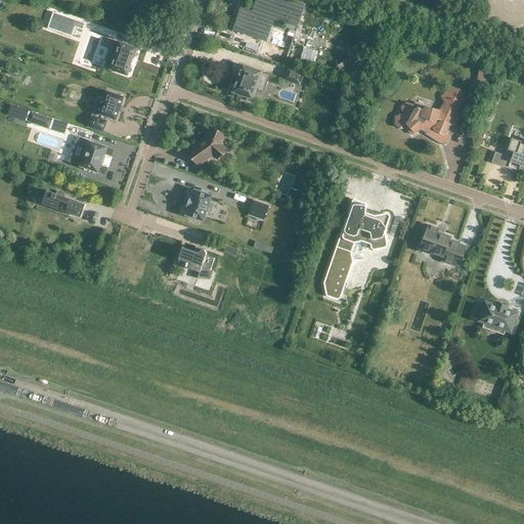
[(241,6),(231,32),(232,32),(232,31),(255,38),(266,42),(270,31),(271,31),(272,29),(271,29),(274,20),(288,26),(287,30),(296,33),(306,4),(293,0),(254,0),(255,0),(256,0),(252,11),(251,11),(241,7),(242,6),(241,6)]
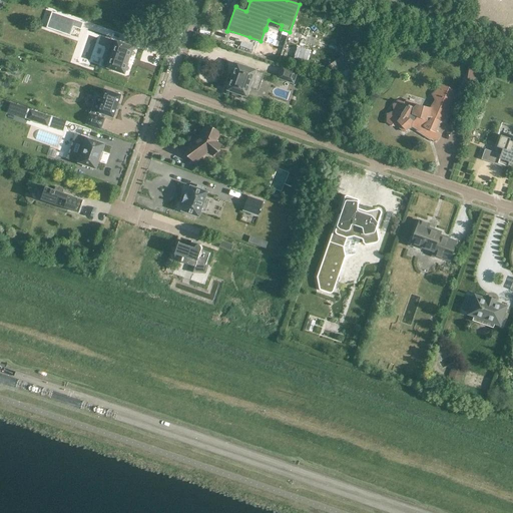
[(63,21),(60,30),(75,35),(78,26),(63,21)]
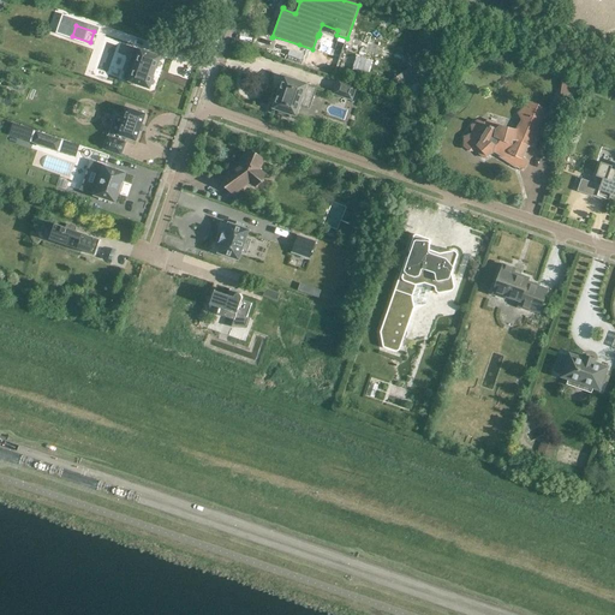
[(150,88),(154,77),(153,76),(155,69),(156,69),(160,58),(161,57),(160,57),(141,51),(141,49),(139,49),(139,51),(139,52),(136,51),(132,59),(136,60),(130,81),(129,81),(129,82),(130,82),(149,88),(148,89),(149,89),(150,88)]
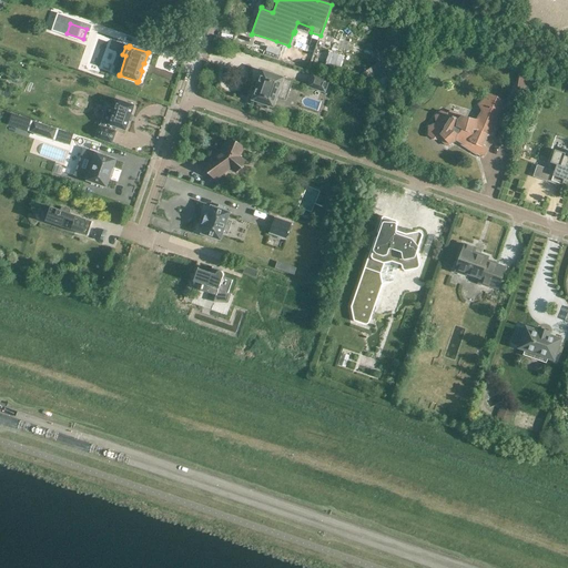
[(368,87),(392,70),(386,62),(363,79),(368,87)]
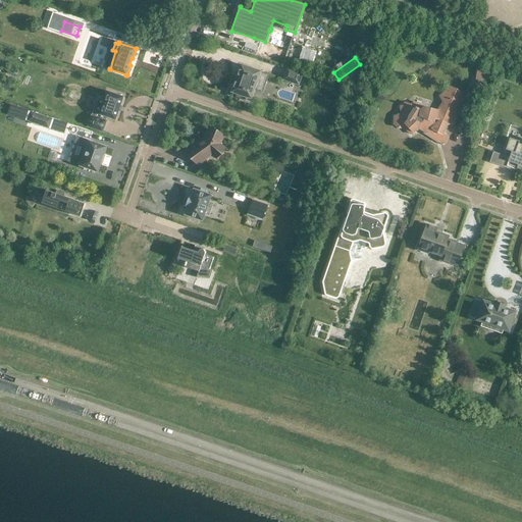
[(268,74),(242,65),(238,74),(237,76),(238,76),(237,81),(236,80),(235,83),(236,83),(231,92),(238,94),(237,97),(245,99),(246,97),(251,99),(257,82),(265,85),(268,74)]
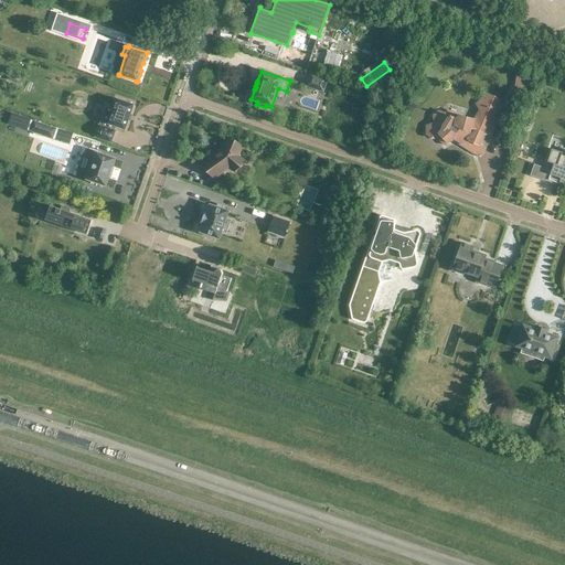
[(306,86),(323,92),(327,80),(310,74),(306,86)]
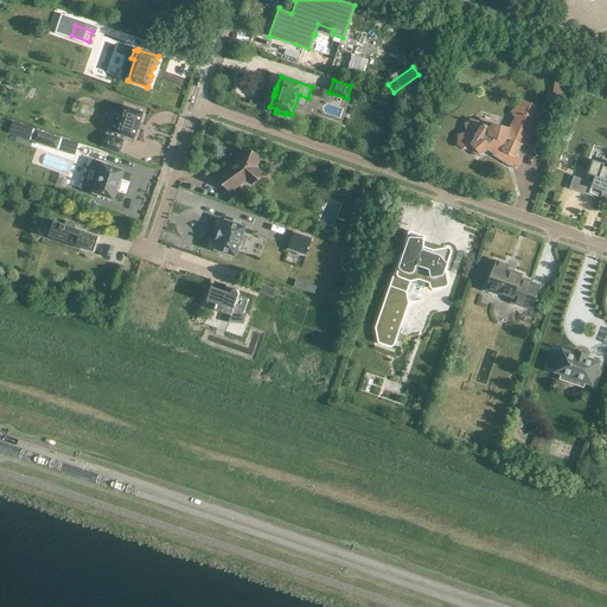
[(567,84),(556,83),(554,94),(562,97),(566,96),(569,87),(567,84)]
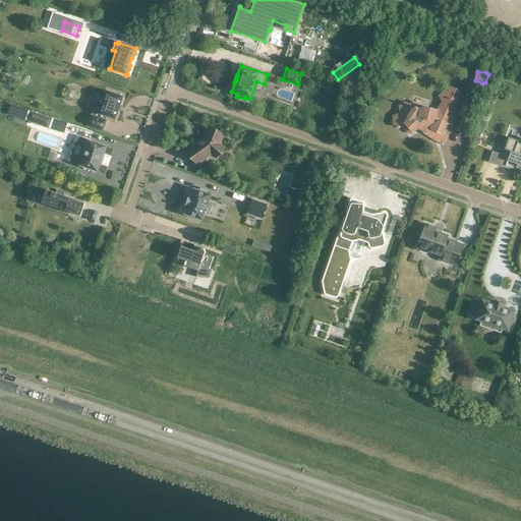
[(400,114),(393,116),(393,124),(402,128),(403,127),(410,134),(417,129),(422,132),(424,131),(430,133),(429,136),(428,135),(428,136),(443,146),(444,143),(443,143),(447,137),(443,133),(447,125),(450,125),(458,104),(460,104),(463,97),(453,90),(451,91),(447,89),(439,97),(443,102),(437,111),(423,108),(421,110),(417,109),(417,108),(415,107),(413,109),(410,107),(409,104),(405,102),(399,107),(400,114)]
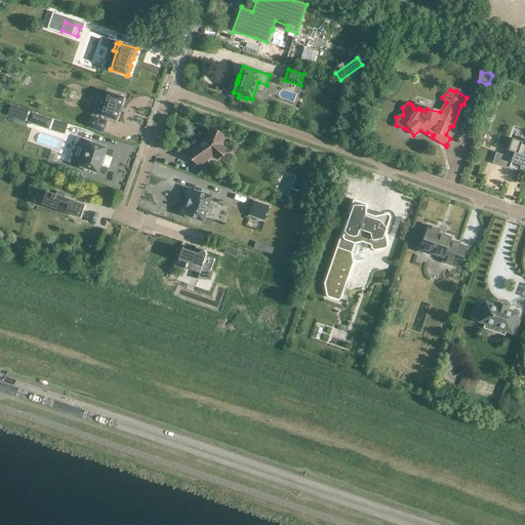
[(88,127),(87,128),(88,128),(103,132),(103,133),(104,133),(104,132),(107,122),(108,121),(107,121),(108,118),(115,121),(116,121),(117,120),(124,98),(124,97),(123,97),(110,92),(109,92),(109,93),(101,115),(101,116),(102,116),(101,119),(92,116),(91,116),(91,117),(88,127)]
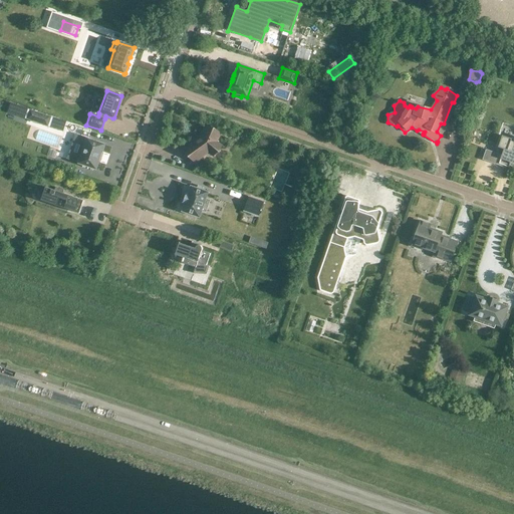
[(50,117),(30,110),(27,118),(34,121),(34,122),(37,123),(37,122),(47,125),(50,117)]
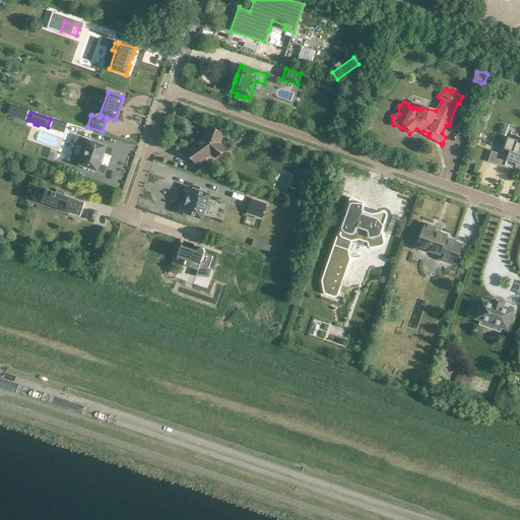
[(202,141),(201,141),(202,142),(198,144),(188,151),(196,163),(210,153),(215,156),(223,147),(218,144),(218,143),(218,142),(221,135),(208,129),(205,137),(204,138),(202,141)]
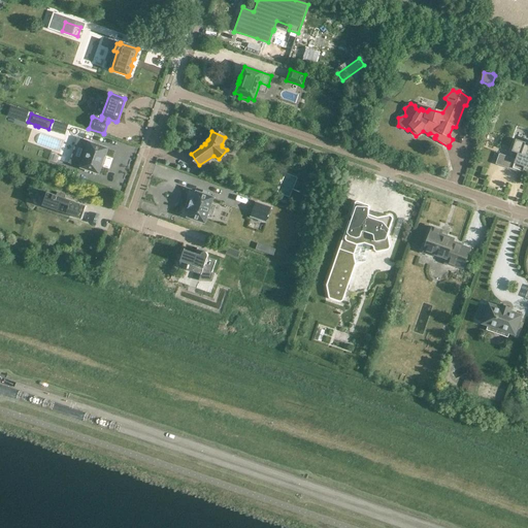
[(78,139),(70,163),(81,167),(80,168),(81,168),(98,173),(98,174),(99,174),(99,173),(102,165),(103,165),(103,164),(102,163),(103,159),(105,160),(105,158),(104,157),(107,150),(107,149),(91,142),(90,142),(78,139)]
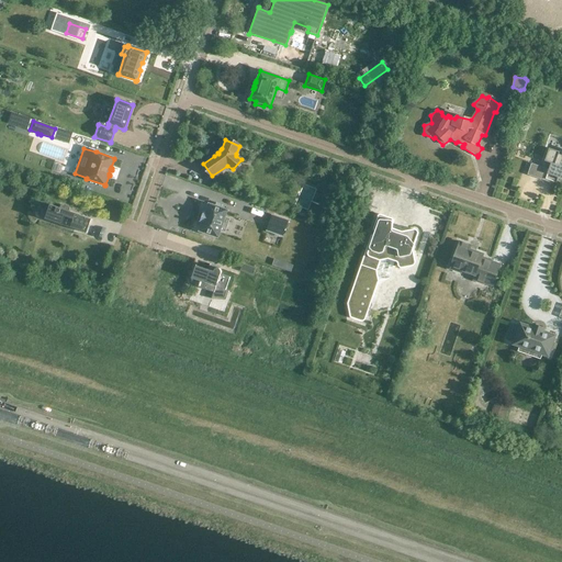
[(559,153),(549,148),(544,161),(551,164),(546,179),(557,183),(558,179),(561,180),(561,157),(558,156),(559,153)]
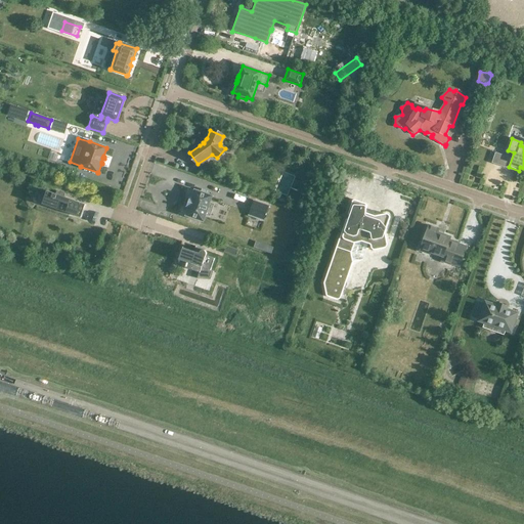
[(208,191),(202,189),(201,192),(195,190),(194,189),(194,190),(191,199),(190,198),(187,207),(188,207),(186,215),(185,216),(186,216),(203,221),(203,222),(204,222),(204,221),(206,215),(210,217),(214,204),(210,203),(212,197),(213,195),(212,195),(206,193),(207,191),(208,191)]
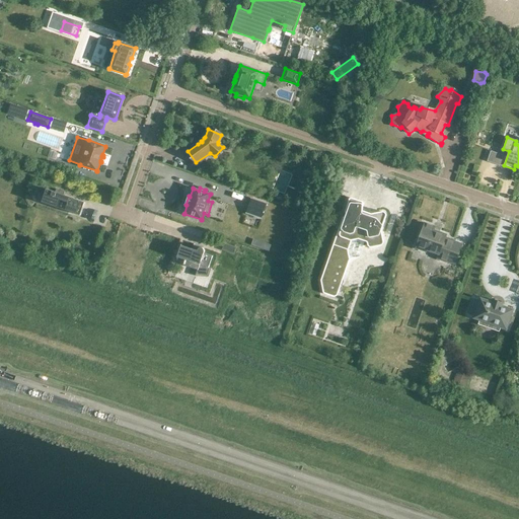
[(65,192),(56,189),(56,190),(57,191),(57,193),(47,189),(46,192),(45,194),(38,192),(33,202),(79,218),(81,215),(80,214),(84,203),(84,204),(85,203),(61,194),(62,192),(64,193),(65,192)]
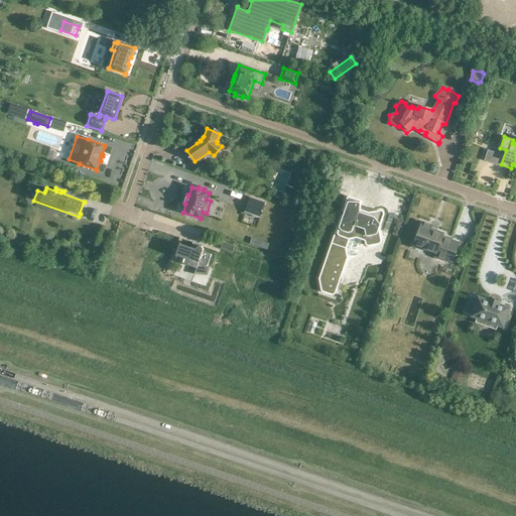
[(357,256),(361,245),(362,245),(366,244),(366,245),(367,245),(367,246),(368,246),(369,246),(370,246),(379,244),(380,244),(381,243),(381,242),(381,241),(381,240),(382,240),(379,229),(380,229),(382,220),(384,215),(384,214),(384,213),(383,212),(382,212),(381,211),(380,211),(373,212),(361,208),(361,203),(361,202),(360,201),(350,197),(349,197),(349,198),(348,198),(347,199),(343,210),(343,211),(344,212),(344,213),(346,213),(345,216),(343,216),(342,216),(342,217),(341,217),(328,255),(328,256),(329,258),(328,258),(327,258),(327,259),(319,278),(319,279),(321,290),(321,291),(323,292),(325,292),(332,295),(333,295),(334,295),(334,294),(335,294),(335,293),(336,293),(336,291),(337,291),(348,258),(356,257),(357,256)]
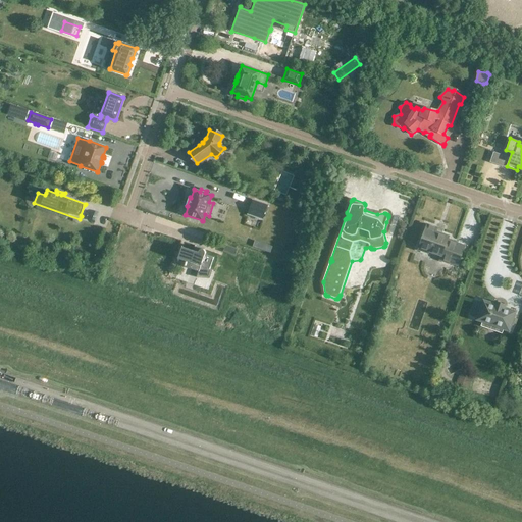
[(254,200),(253,200),(253,201),(248,214),(249,215),(249,214),(262,219),(263,219),(267,206),(267,205),(254,200)]
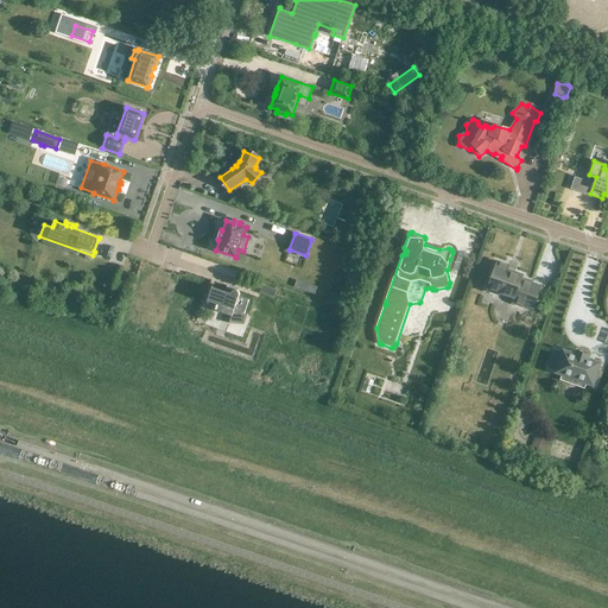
[(533,309),(542,286),(531,283),(531,282),(521,278),(523,276),(508,270),(510,266),(496,261),(487,291),(499,295),(500,292),(514,297),(512,304),(523,308),(523,305),(533,309)]
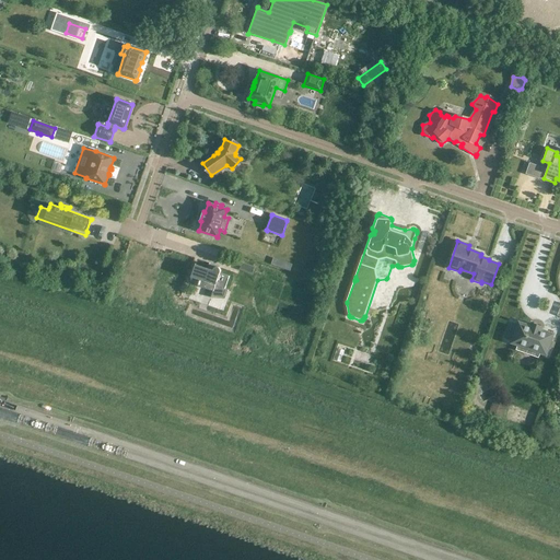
[(214,269),(213,269),(213,271),(208,269),(210,264),(209,264),(207,269),(196,265),(191,278),(199,280),(198,286),(213,291),(211,298),(212,296),(223,296),(225,290),(228,291),(228,290),(224,289),(229,277),(220,273),(220,271),(220,270),(220,269),(219,268),(218,268),(217,268),(216,268),(214,268),(214,269)]
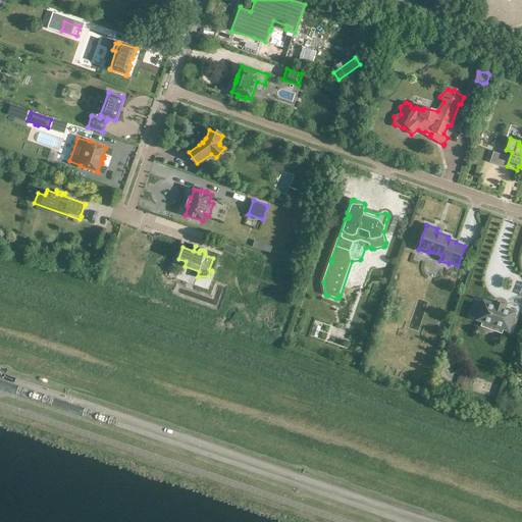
[(237,250),(225,246),(223,251),(235,255),(237,250)]
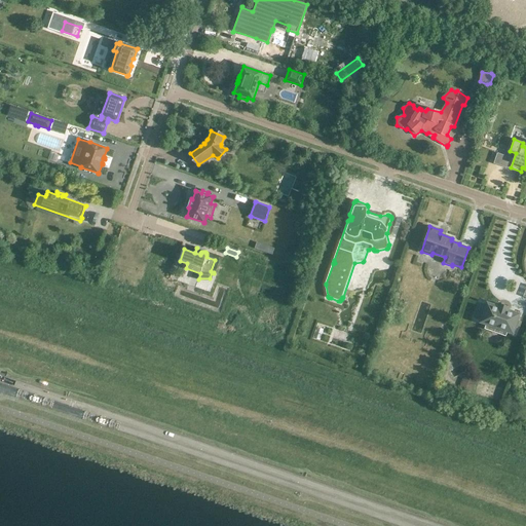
[(401,321),(406,304),(395,300),(388,316),(401,321)]
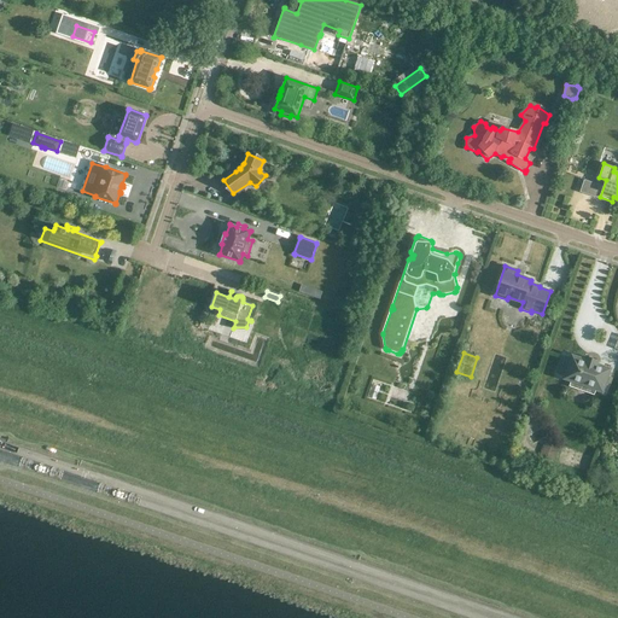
[(589,388),(602,392),(611,369),(598,365),(598,363),(587,360),(586,361),(572,356),(571,359),(563,356),(557,373),(566,375),(565,379),(577,383),(578,382),(590,385),(589,388)]
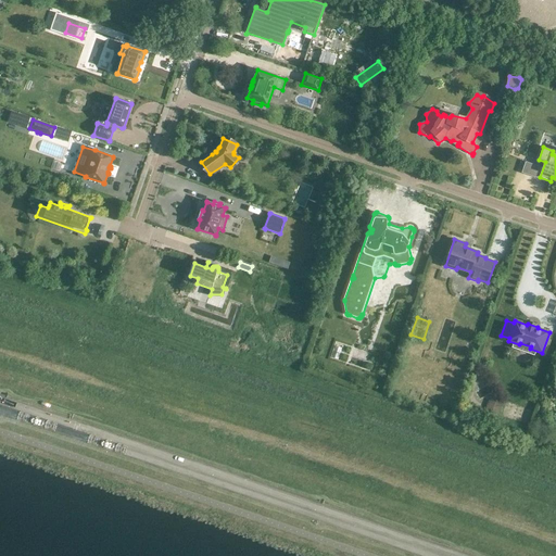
[(489,401),(485,412),(487,413),(497,416),(501,405),(490,402),(489,401)]
